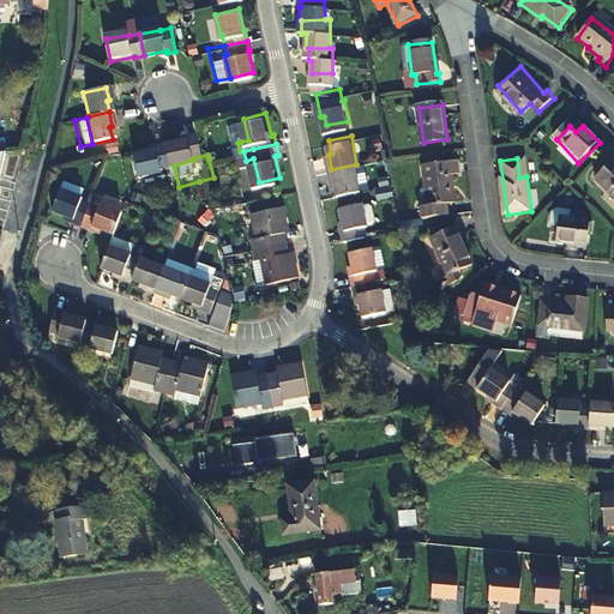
[(613,160),(595,180),(613,198),(613,160)]
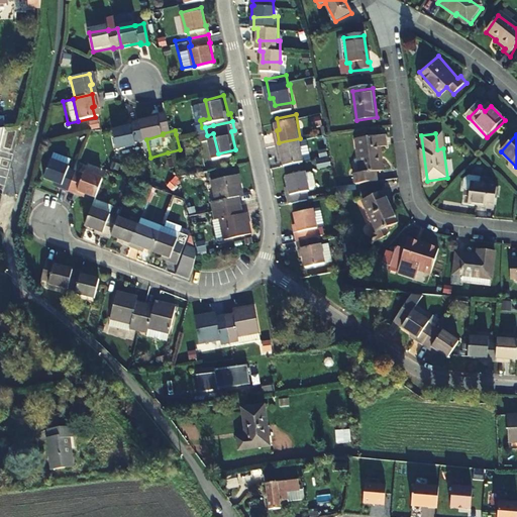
[(358,140),(364,185),(380,183),(379,174),(384,174),(381,149),(388,148),(387,136),(358,140)]
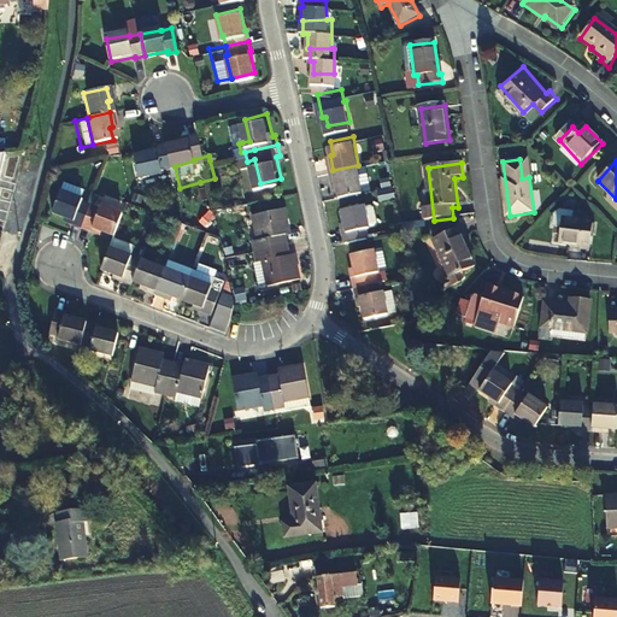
[(358,165),(333,170),(336,184),(339,184),(341,198),(364,193),(358,165)]
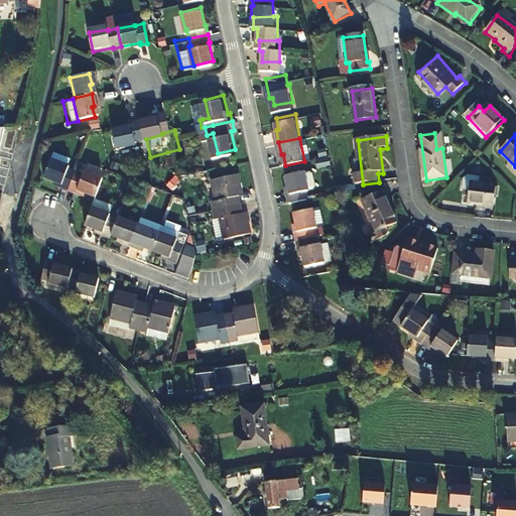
[(150,157),(146,139),(135,142),(120,146),(124,164),(141,160),(142,159),(150,157)]
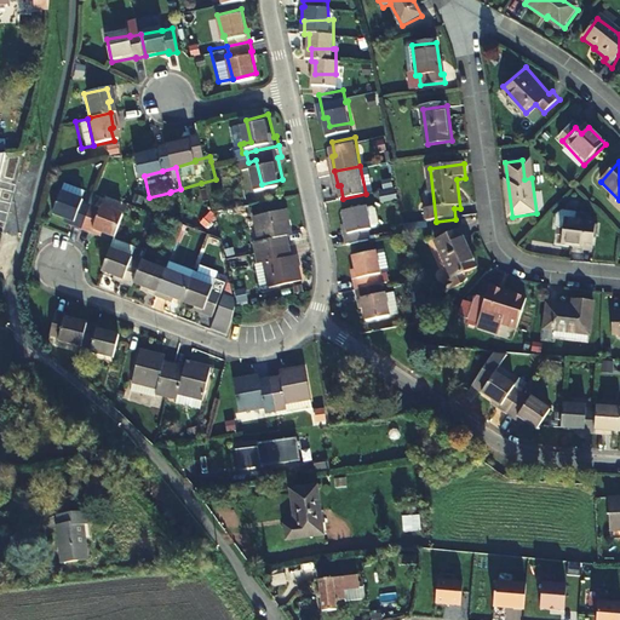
[(89,205),(92,194),(64,182),(59,193),(89,205)]
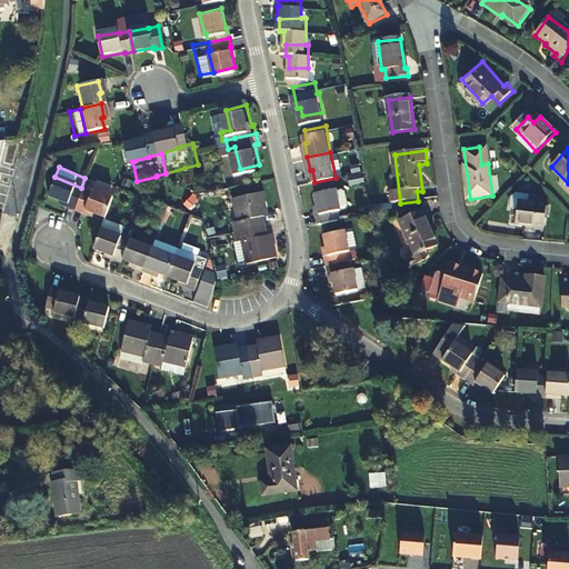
[(349,186),(365,183),(362,175),(348,177),(349,186)]
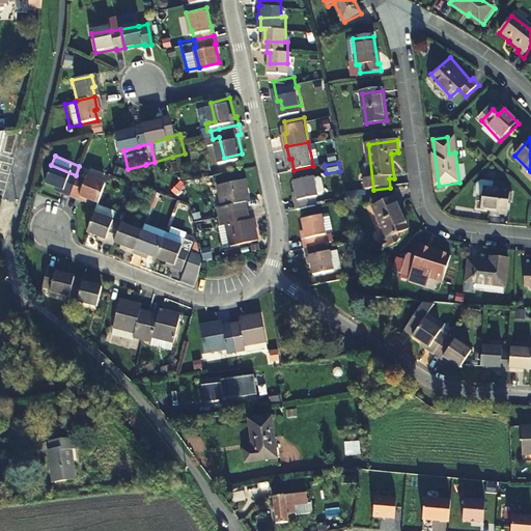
[(76,175),(51,165),(44,184),(61,191),(60,193),(68,196),(76,175)]
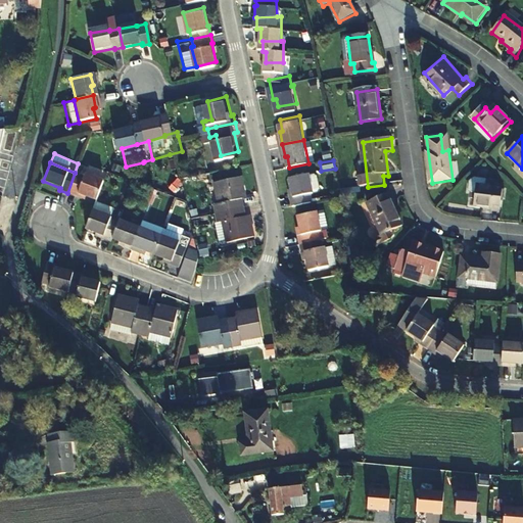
[(221,206),(248,200),(245,189),(250,188),(247,171),(220,176),(224,196),(219,197),(221,206)]
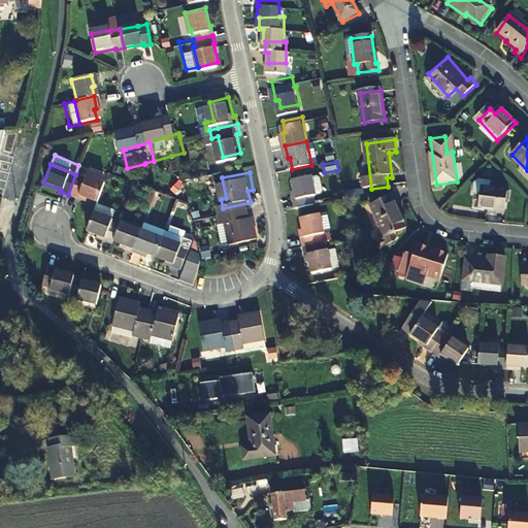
[(75,174),(68,195),(76,198),(77,196),(95,203),(103,184),(85,176),(84,177),(75,174)]
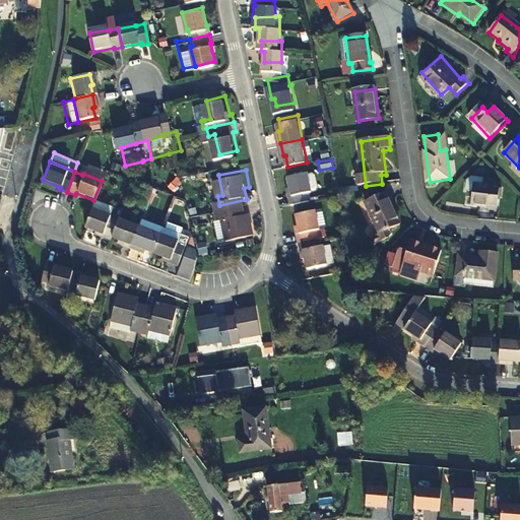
[(289,198),(291,207),(311,203),(310,196),(314,195),(314,194),(318,193),(320,189),(318,178),(314,176),(310,177),(310,175),(289,180),(293,198),(289,198)]
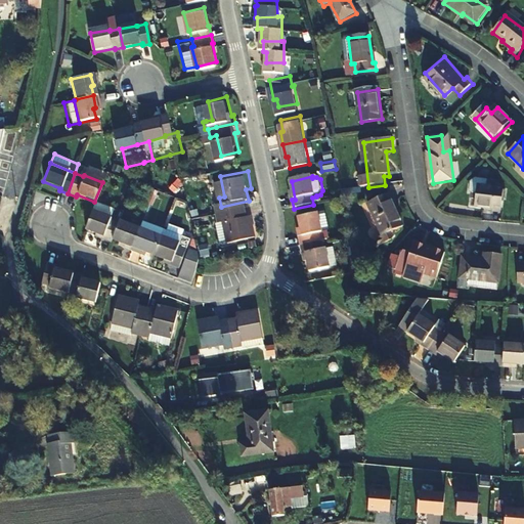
[(476,179),(472,183),(471,193),(474,193),(473,200),(477,201),(476,208),(495,210),(501,211),(504,191),(500,182),(488,181),(476,179)]
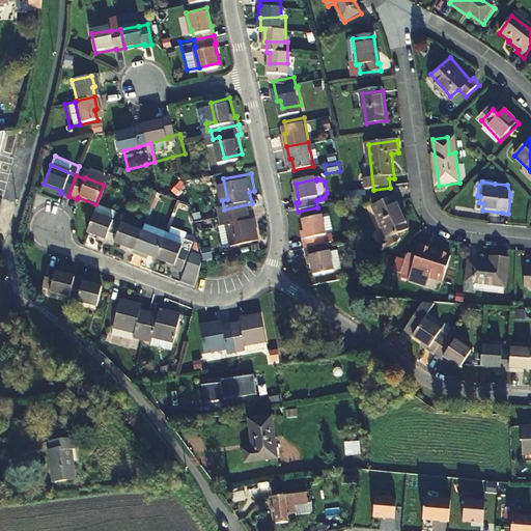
[(393,194),(370,204),(385,238),(379,240),(381,247),(393,242),(398,236),(396,232),(404,228),(394,203),(396,202),(393,194)]
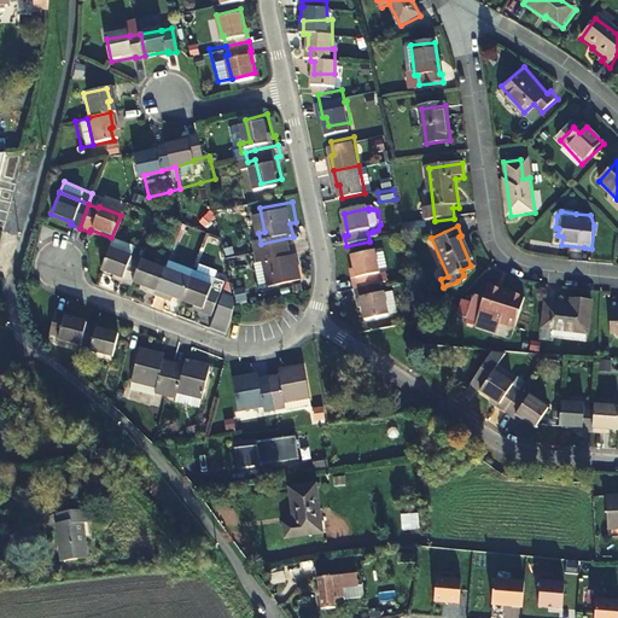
[(293,237),(261,244),(263,255),(269,254),(274,278),(305,272),(301,249),(296,250),(293,237)]
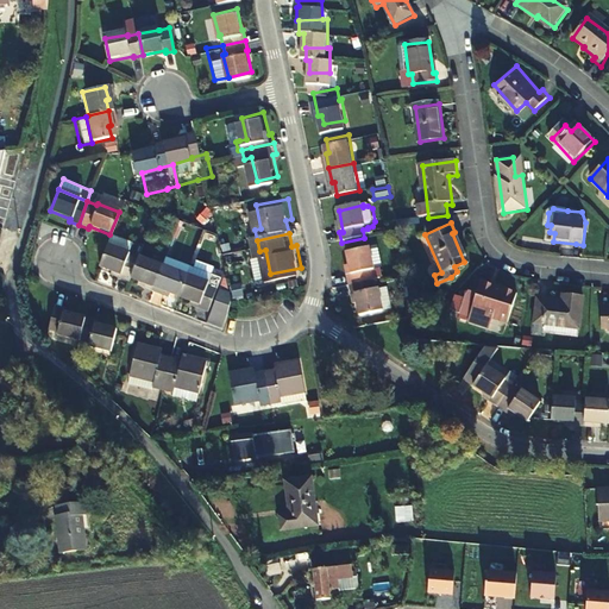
[(107,239),(98,263),(119,271),(120,269),(129,272),(137,255),(129,251),(130,249),(107,239)]
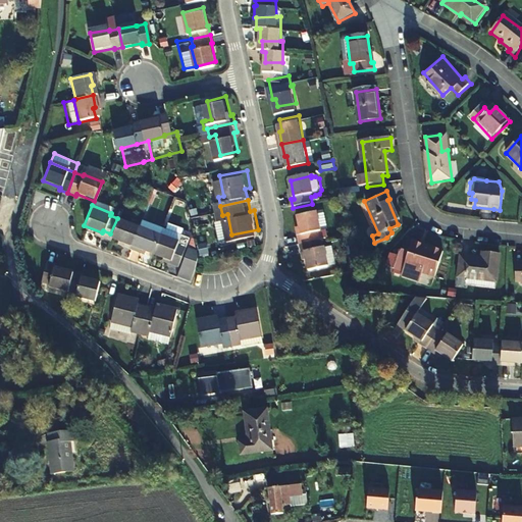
[(117,218),(110,233),(121,239),(131,243),(140,222),(119,214),(117,218)]
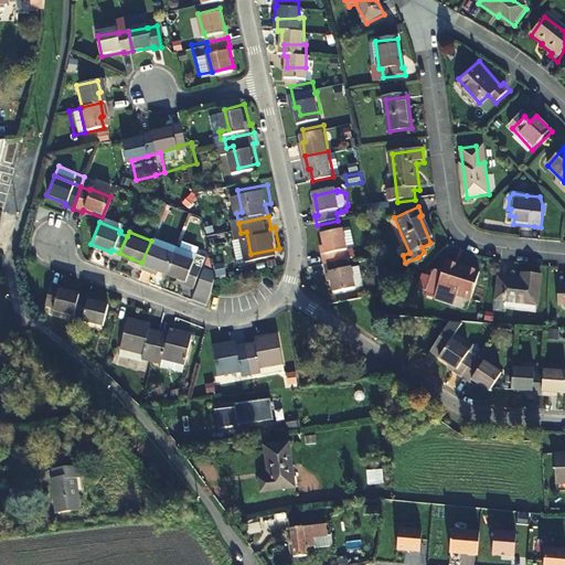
[(324,266),(347,263),(344,254),(348,253),(344,233),(323,236),(327,257),(322,257),(324,266)]
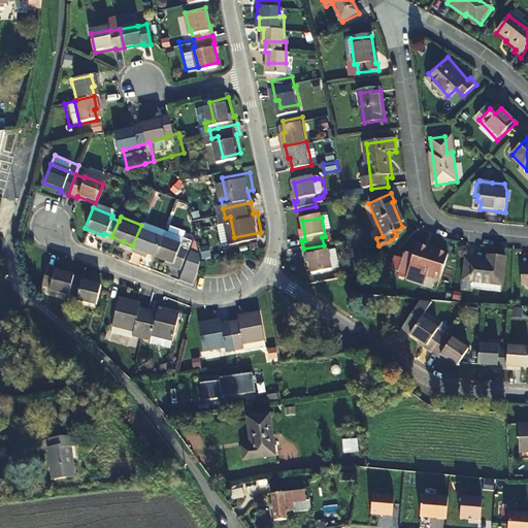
[(141,225),(132,245),(144,251),(145,249),(155,253),(163,233),(141,225)]
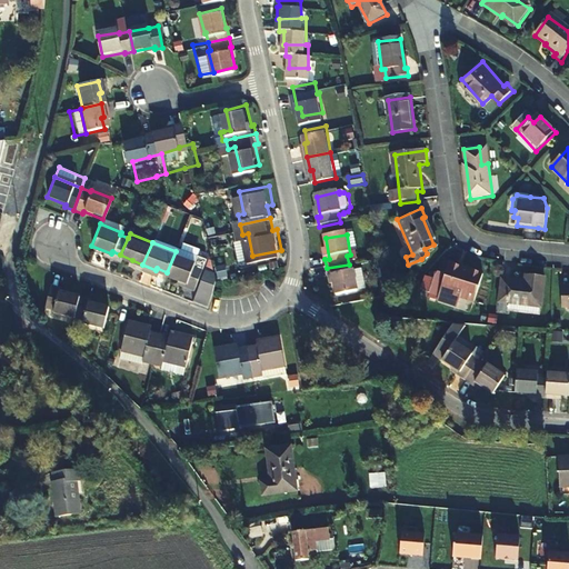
[(199,251),(179,242),(176,251),(196,260),(199,251)]
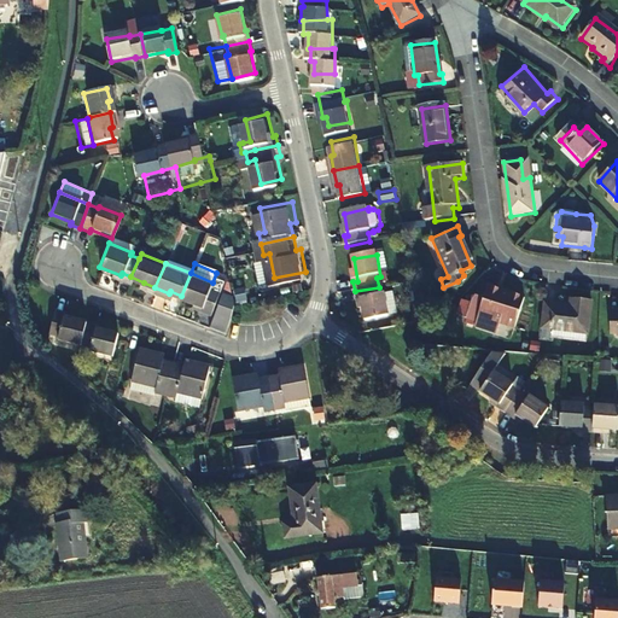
[(228,277),(216,273),(213,283),(191,273),(181,296),(202,304),(202,305),(214,310),(228,277)]
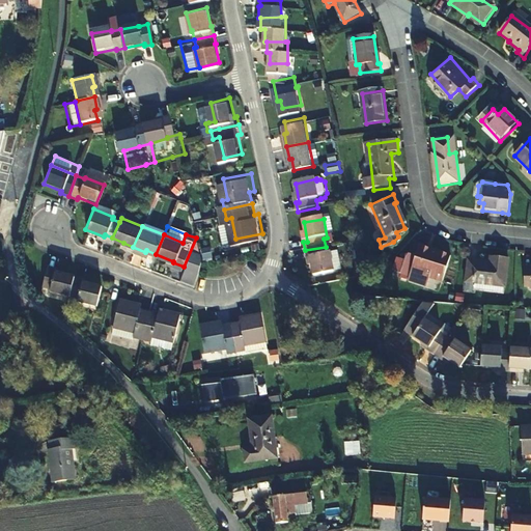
[(326,247),(305,250),(307,261),(310,260),(313,279),(333,276),(329,255),(327,255),(326,247)]
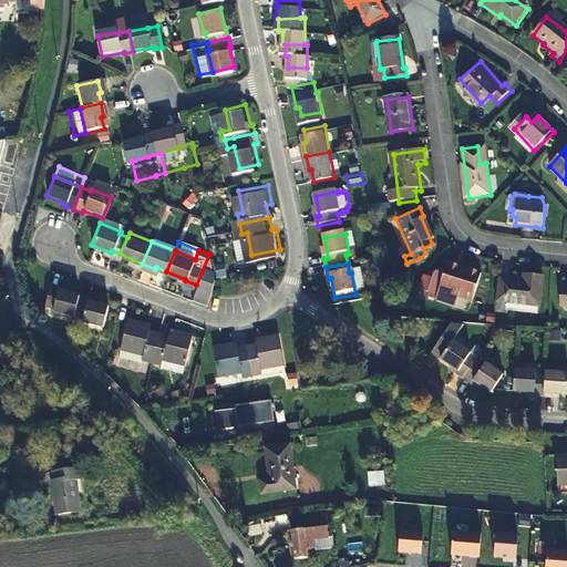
[(483,275),(449,266),(446,276),(437,274),(435,279),(430,297),(440,299),(439,303),(459,309),(462,298),(476,302),(483,275)]
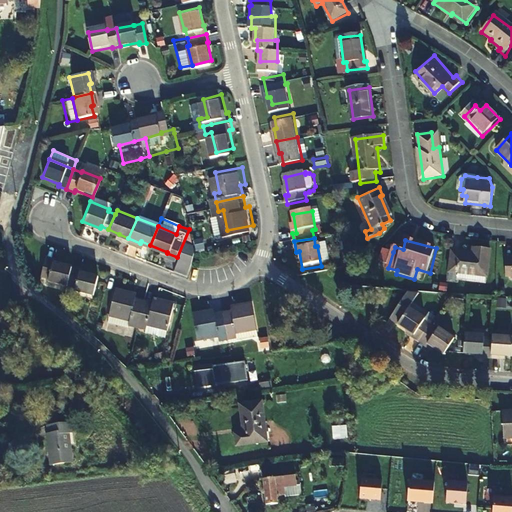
[(455,254),(452,281),(461,282),(489,284),(490,278),(493,251),(476,249),(475,256),(455,254)]
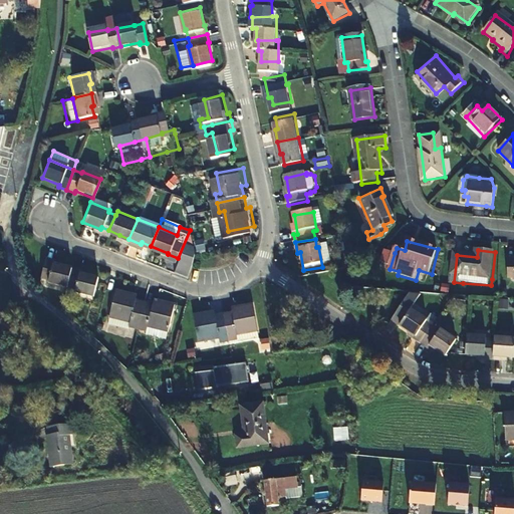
[(66,291),(70,273),(51,268),(51,265),(44,264),(40,283),(47,285),(46,287),(66,291)]
